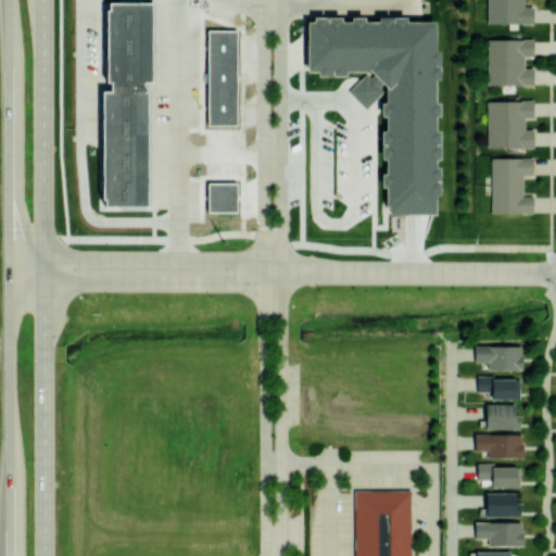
[(523,0),(523,7),(532,7),(532,23),(487,23),(487,10),(487,0),(523,0)]
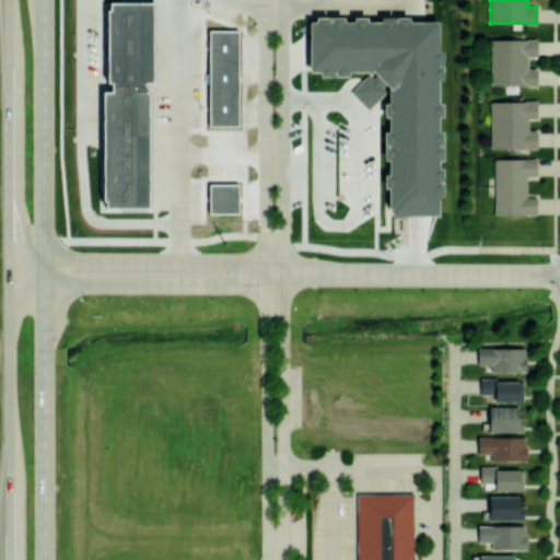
[(111,81),(107,81),(106,9),(109,9),(109,1),(131,1),(152,1),(152,9),(152,12),(152,81),(144,81),(144,91),(148,91),(148,193),(148,199),(148,207),(106,207),(106,199),(102,199),(102,91),(111,91),(111,81)]
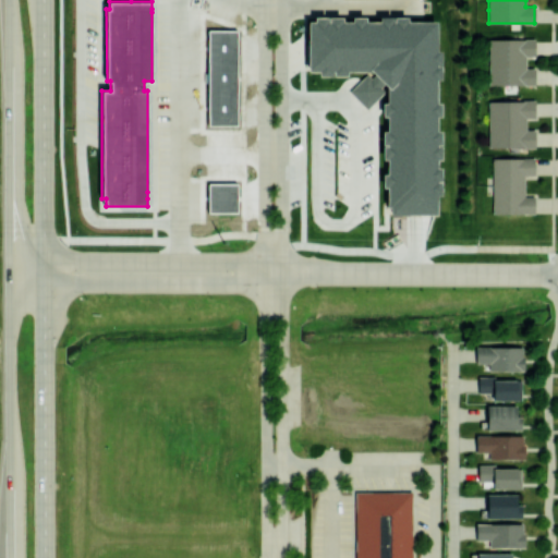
[(436,79),(436,101),(440,102),(440,116),(436,116),(436,131),(440,131),(440,144),(436,144),(436,145),(440,145),(440,159),(436,158),(436,167),(440,167),(440,180),(436,180),(436,181),(440,181),(440,195),(436,195),(436,214),(416,214),(389,214),(389,206),(386,206),(386,186),(381,186),(381,173),(386,173),(386,158),(381,158),(381,145),(386,145),(386,144),(381,144),(381,131),(386,131),(386,116),(381,116),(381,102),(386,102),(386,91),(386,84),(384,83),(375,74),(372,71),(347,71),(347,75),(334,75),(334,71),(331,71),(331,75),(318,75),(318,71),(307,71),(307,21),(314,21),(314,16),(327,16),(327,21),(328,21),(328,16),(342,16),(342,21),(352,21),(352,16),(365,16),(365,21),(379,21),(379,16),(392,16),(392,21),(393,21),(393,16),(408,16),(408,21),(437,21),(437,51),(441,51),(441,64),(437,64),(437,65),(441,65),(441,79),(436,79)]
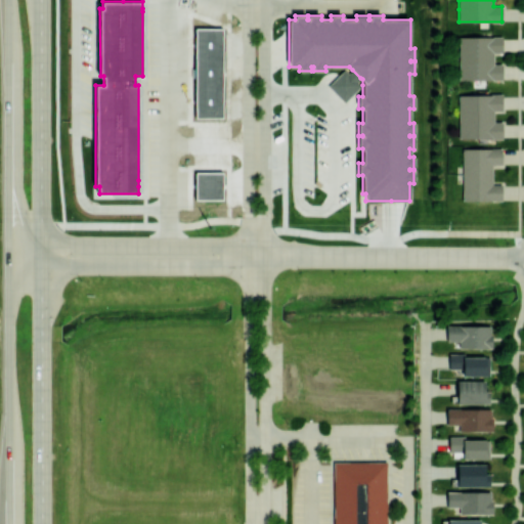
[(194,28),(223,28),(223,118),(194,118),(194,28)]
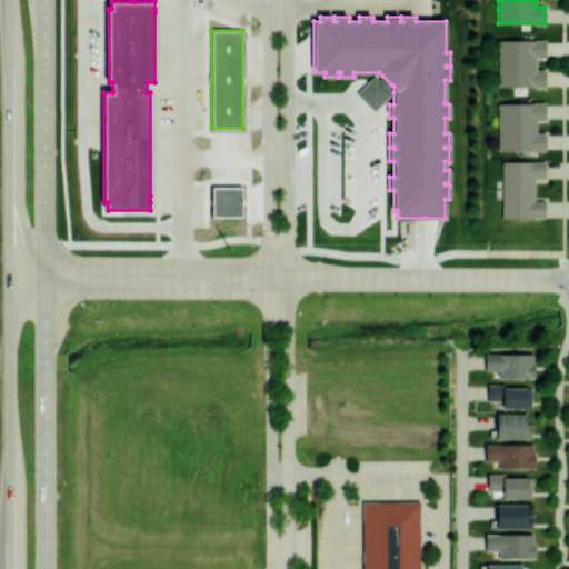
[(498,39),(545,39),(545,57),(536,57),(536,69),(545,69),(545,87),(498,87),(498,69),(498,57),(498,52),(498,39)]
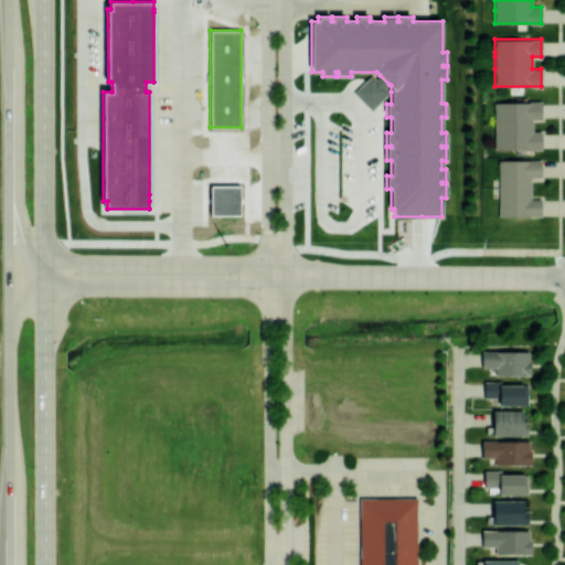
[(380,75),(388,84),(386,87),(391,92),(381,102),(373,109),(354,92),(362,84),(372,73),(376,77),(380,75)]
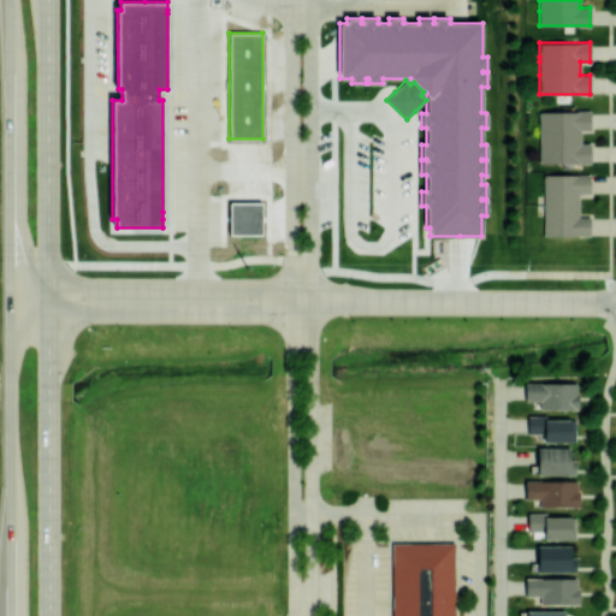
[(538,111),(590,111),(590,130),(580,130),(580,142),(590,142),(590,163),(539,163),(539,146),(538,146),(538,130),(538,125),(538,111)]
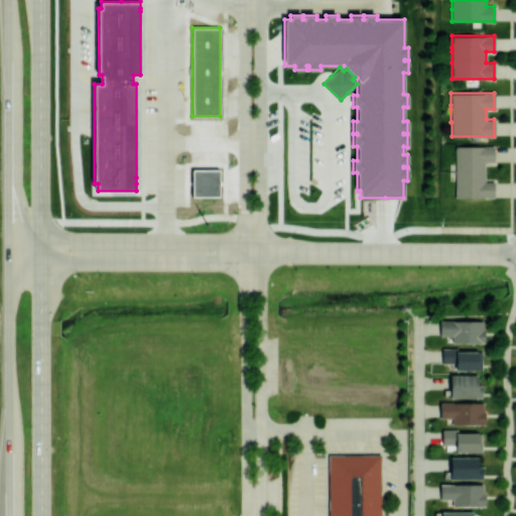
[(455,145),(494,145),(494,161),(485,161),(485,180),(494,180),(494,197),(455,197),(455,182),(455,161),(455,157),(455,145)]
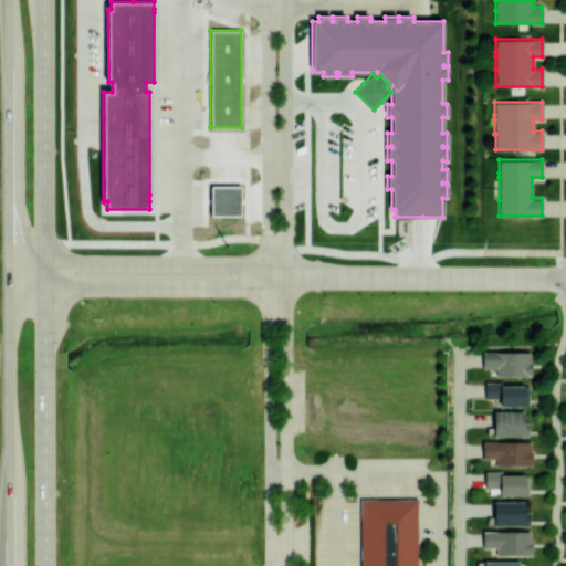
[(210,185),(240,185),(240,215),(210,215),(210,185)]
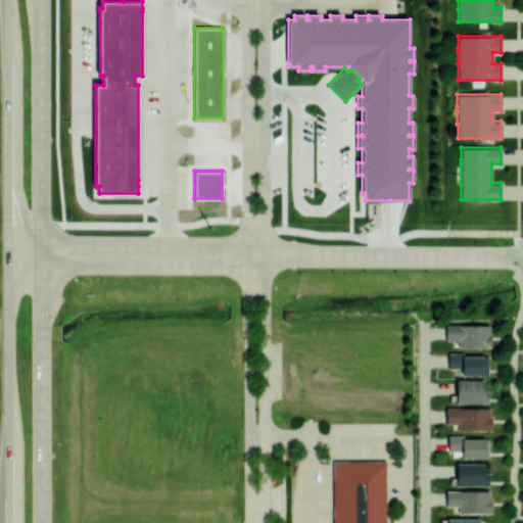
[(458,340),(445,340),(445,324),(488,324),(488,333),(490,333),(490,347),(458,347),(458,340)]
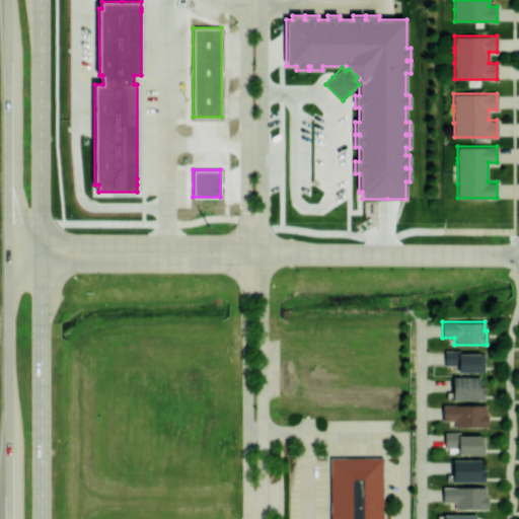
[(458,365),(444,365),(444,349),(459,349),(459,353),(480,353),(480,366),(482,366),(482,372),(480,372),(479,372),(458,372),(458,365)]
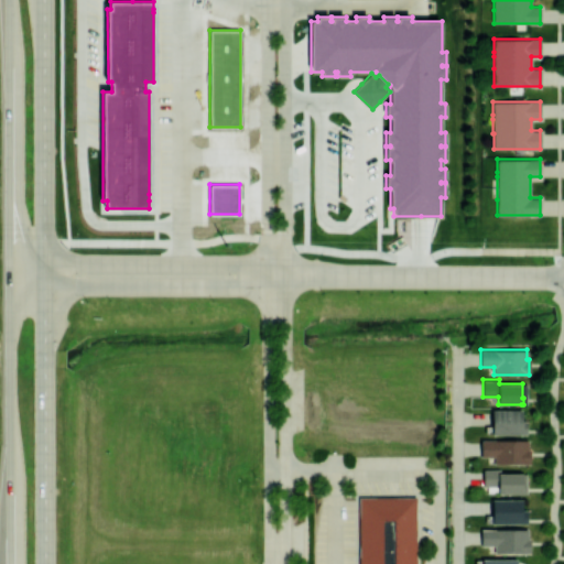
[(495,410),(521,410),(521,421),(525,421),(525,434),(521,434),(520,434),(492,434),(492,425),(490,425),(490,410),(492,410),(495,410)]
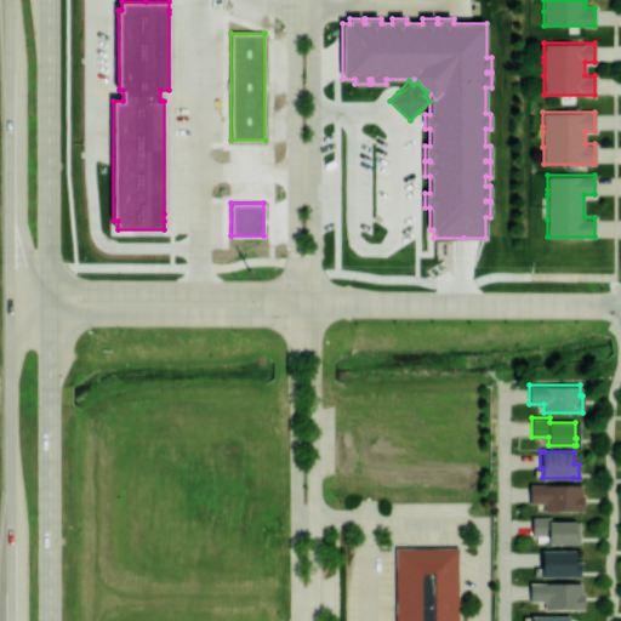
[(584,511),(543,511),(543,502),(529,502),(529,484),(581,484),(581,494),(584,494),(584,511)]
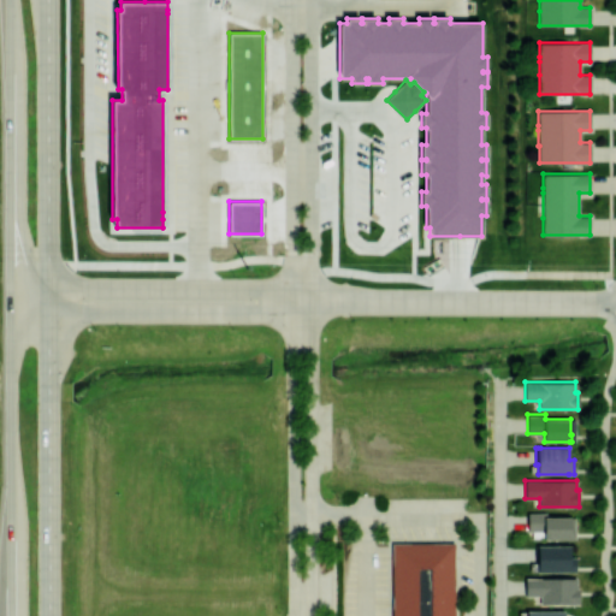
[(544,531),(527,531),(527,511),(546,511),(546,516),(570,516),(570,532),(572,532),(572,539),(570,539),(569,539),(544,539),(544,531)]
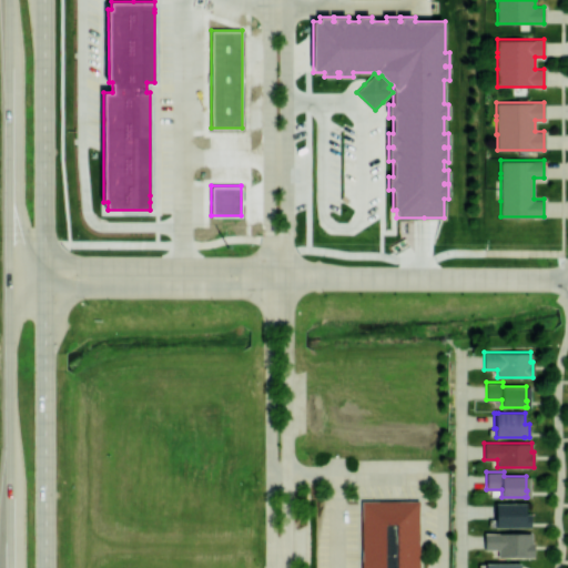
[(361,567),(419,567),(419,499),(361,499),(361,567)]
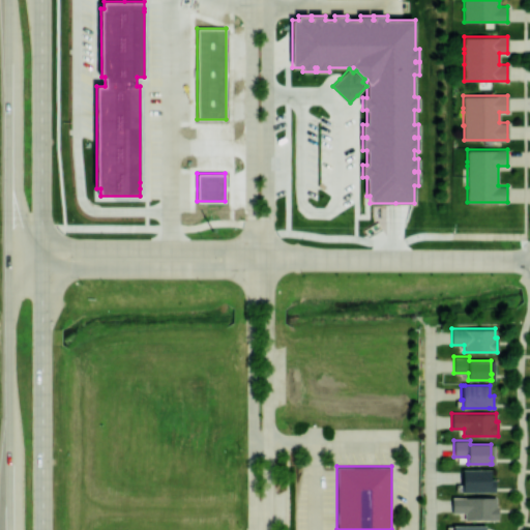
[(465,469),(491,469),(490,479),(495,479),(495,492),(490,492),(489,492),(463,492),(463,483),(461,483),(461,469),(463,469),(465,469)]
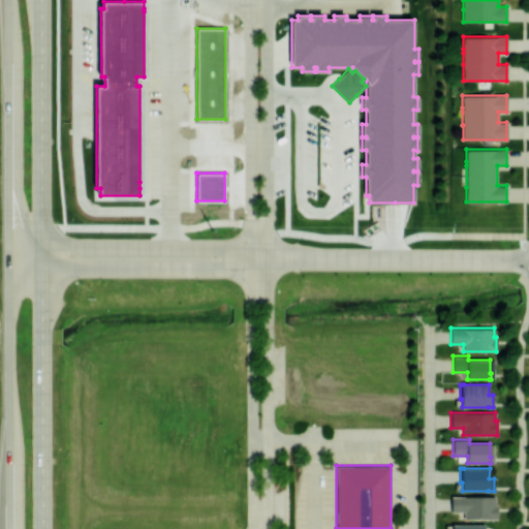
[(498,518),(464,518),(464,511),(452,511),(452,495),(496,495),(496,504),(498,504),(498,518)]
